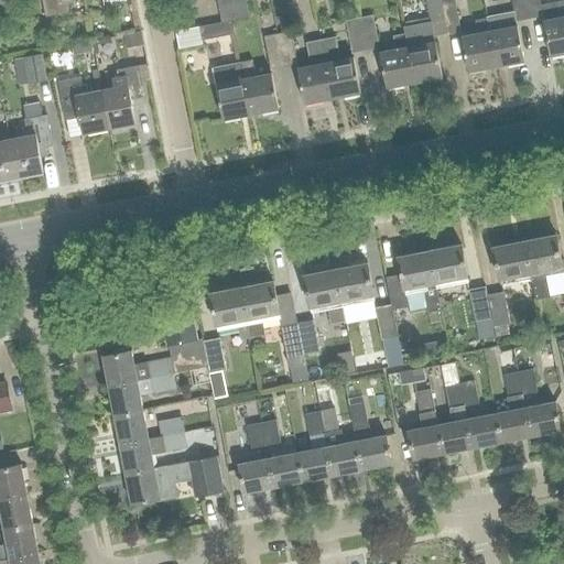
[(42,0),(46,17),(67,12),(66,4),(69,3),(68,0),(42,0)]
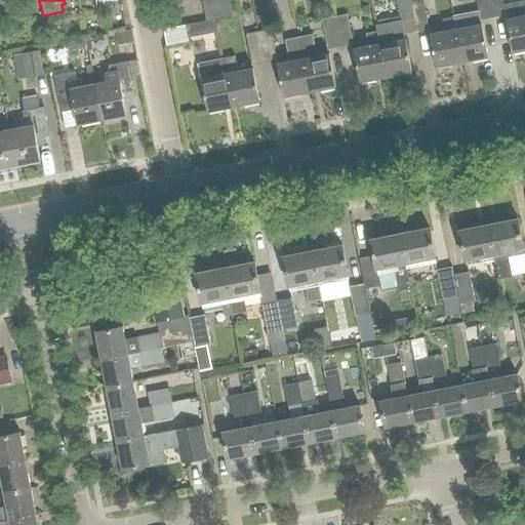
[(201,0),(203,8),(229,4),(228,0),(201,0)]
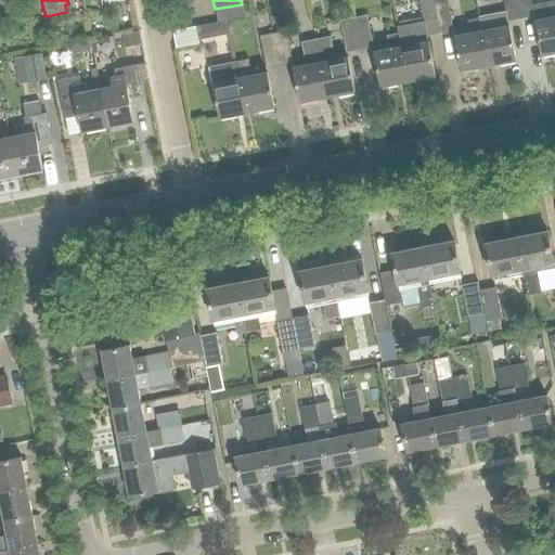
[(420,0),(427,37),(440,35),(434,0),(420,0)]
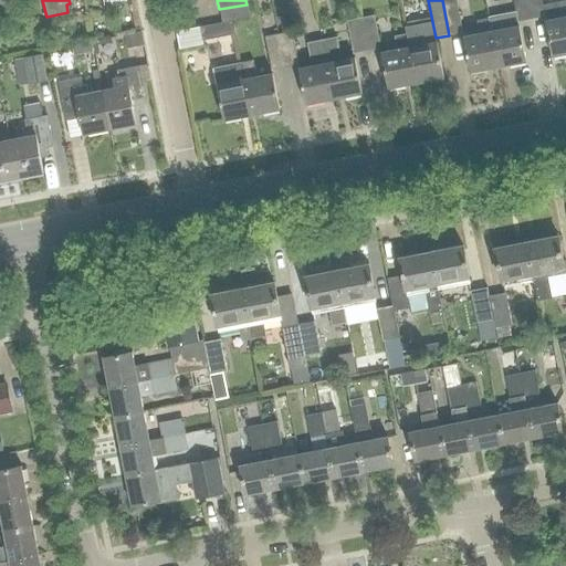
[(442,0),(449,35),(461,32),(454,0),(442,0)]
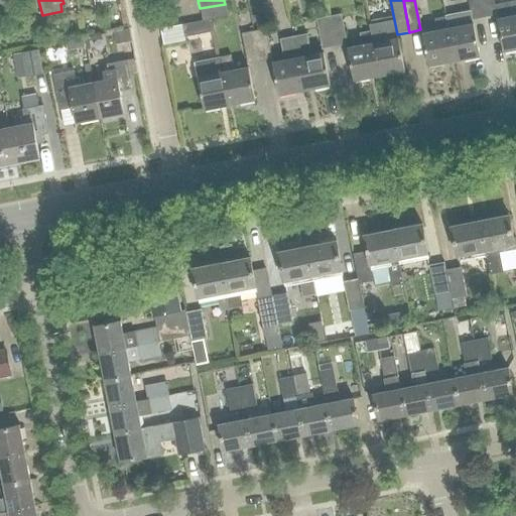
[(468,0),(472,19),(484,16),(481,0),(468,0)]
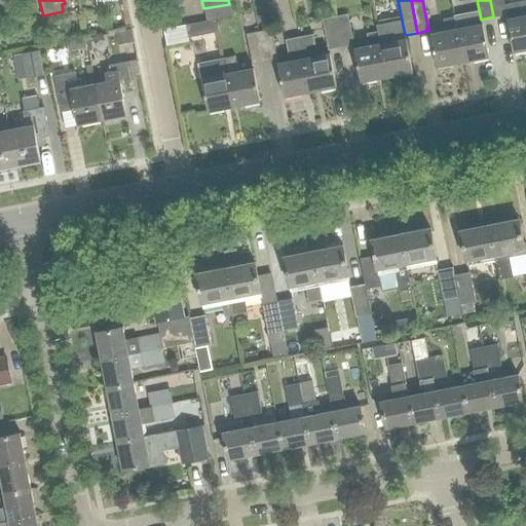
[(490,0),(493,16),(493,17),(505,15),(502,0),(490,0)]
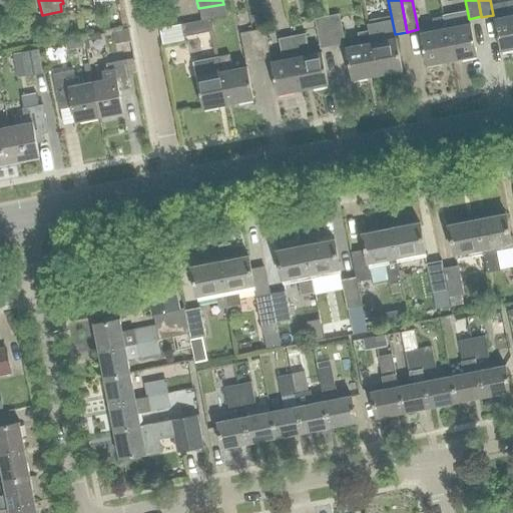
[(509,16),(494,19),(500,52),(512,49),(512,1),(507,2),(509,16)]
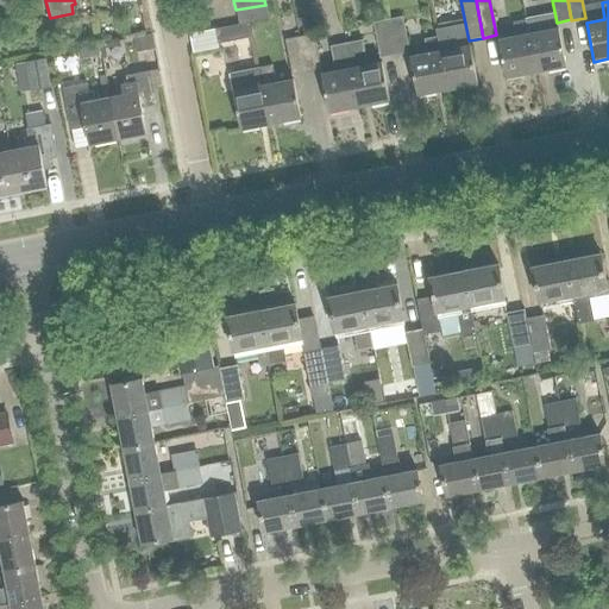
[(238,24),(250,23),(250,22),(268,18),(265,5),(236,10),(238,24)]
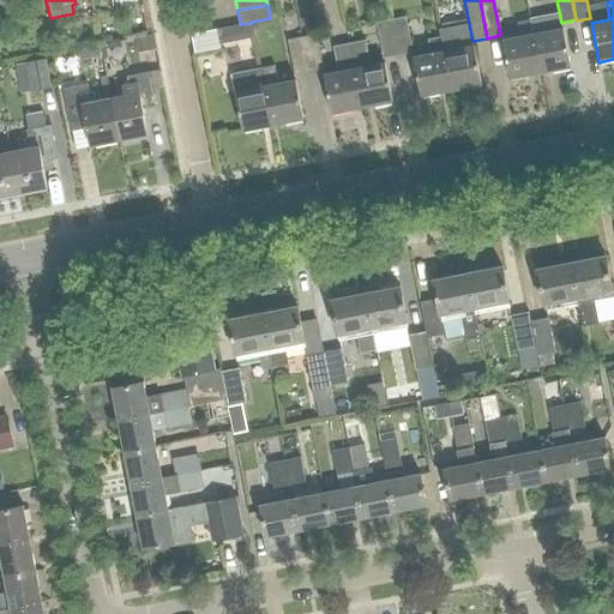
[(390,20),(397,55),(411,53),(405,18),(390,20)]
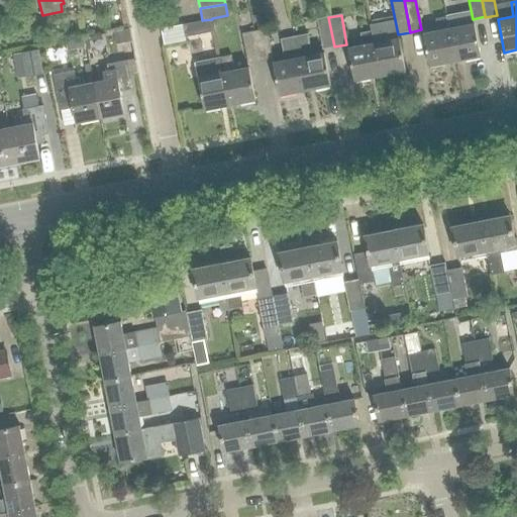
[(446,17),(454,62),(480,57),(473,23),(458,26),(456,15),(446,17)]
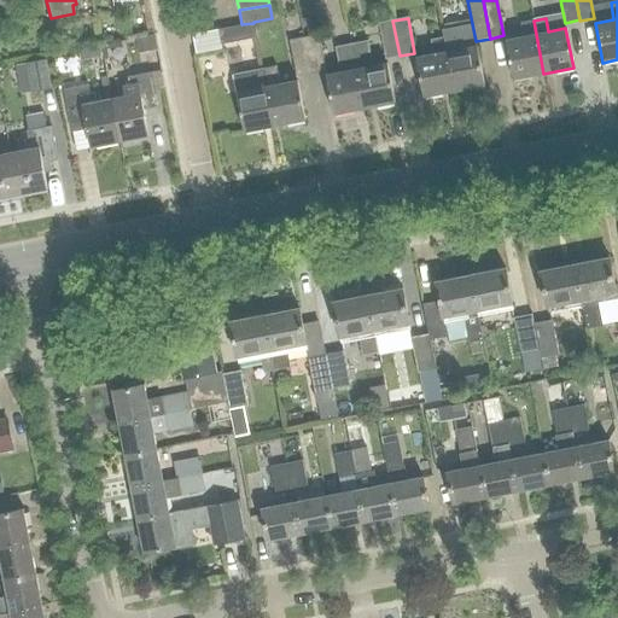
[(386,58),(400,56),(392,21),(380,23),(386,58)]
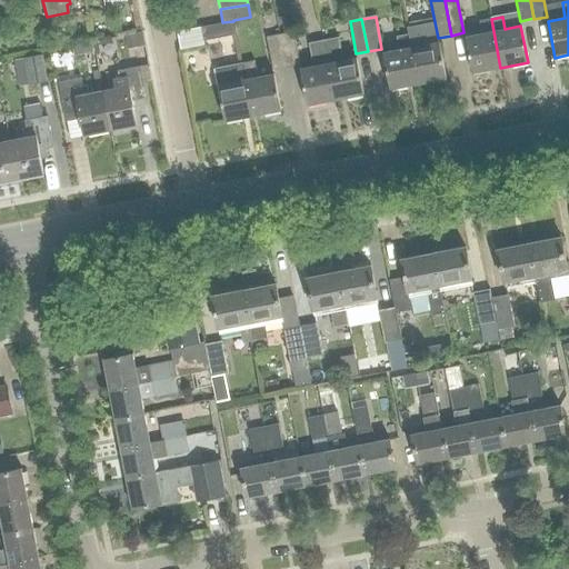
[(500,68),(491,19),(479,21),(481,33),(465,37),(472,73),(500,68)]
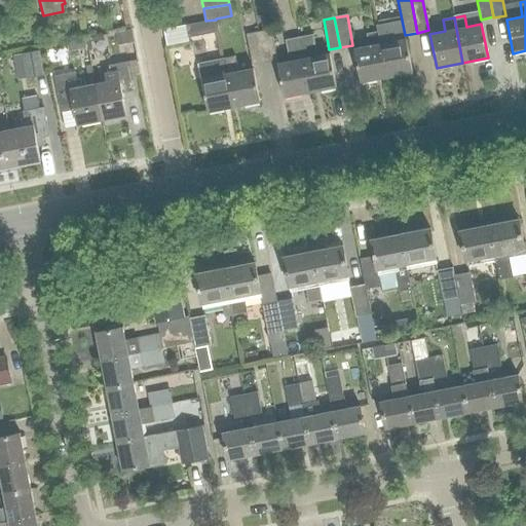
[(186,25),(189,37),(218,32),(216,20),(205,21),(186,25)]
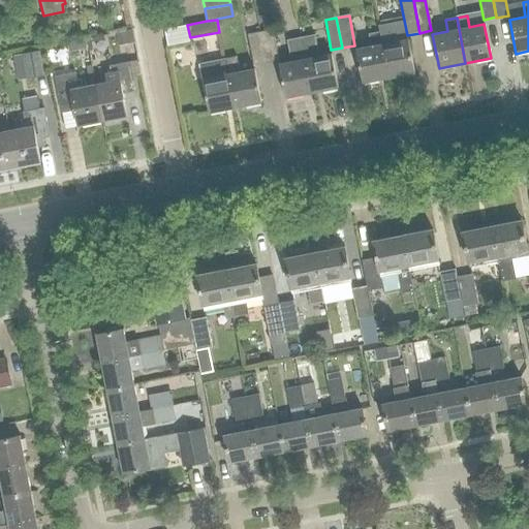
[(378,26),(379,32),(389,78),(414,72),(408,39),(407,35),(404,21),(378,26)]
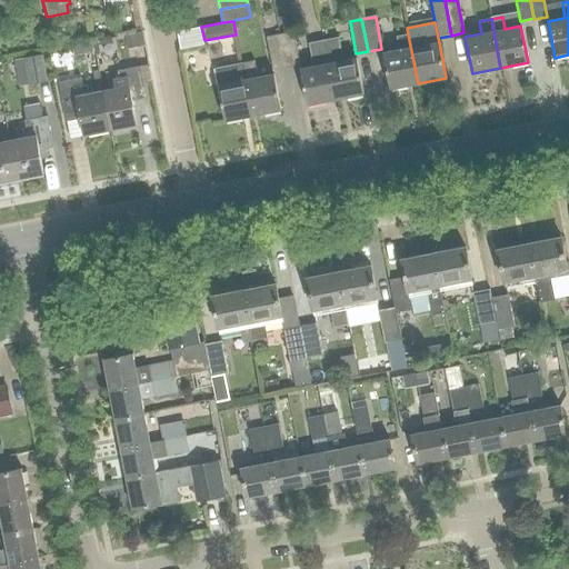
[(279,35),(286,67),(299,65),(292,32),(279,35)]
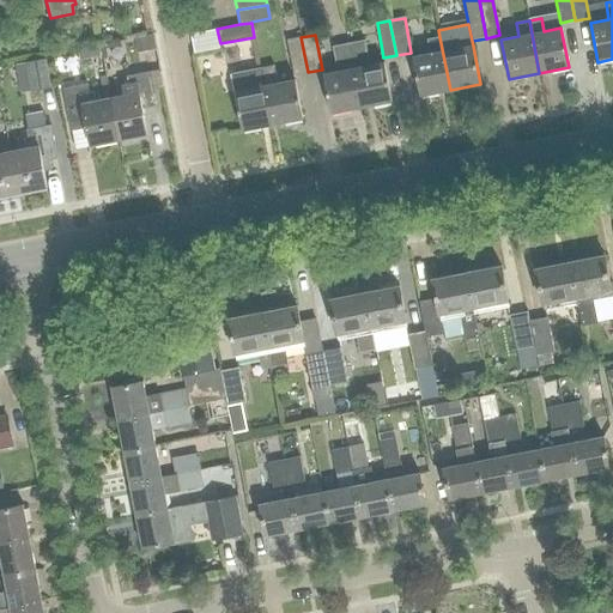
[(295,76),(308,72),(301,37),(287,41),(295,76)]
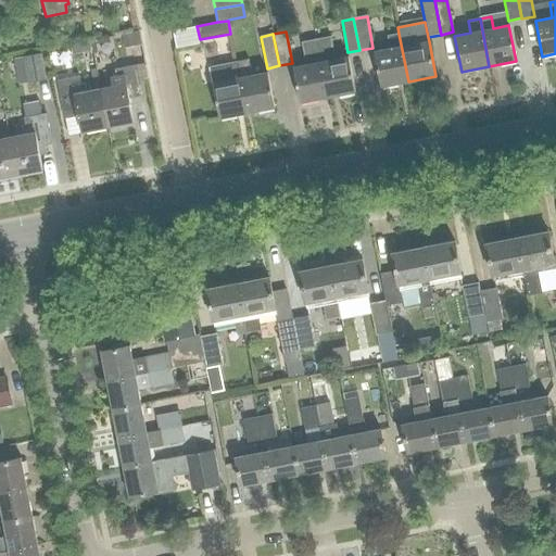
[(408,81),(399,34),(388,36),(390,49),(374,52),(381,87),(408,81)]
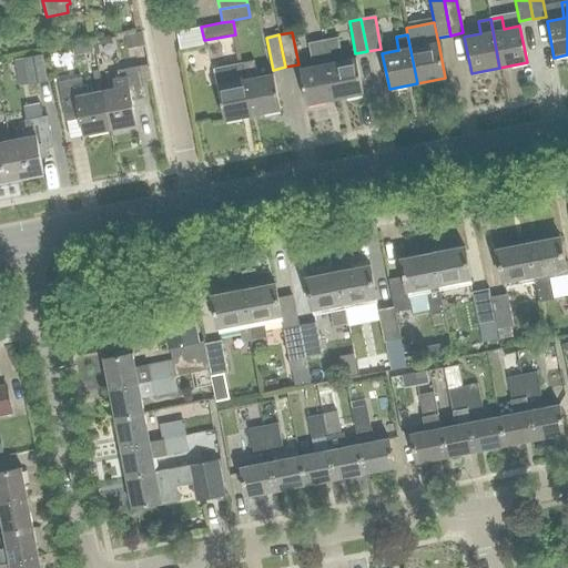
[(337,38),(323,40),(334,100),(363,94),(355,58),(342,61),(337,38)]
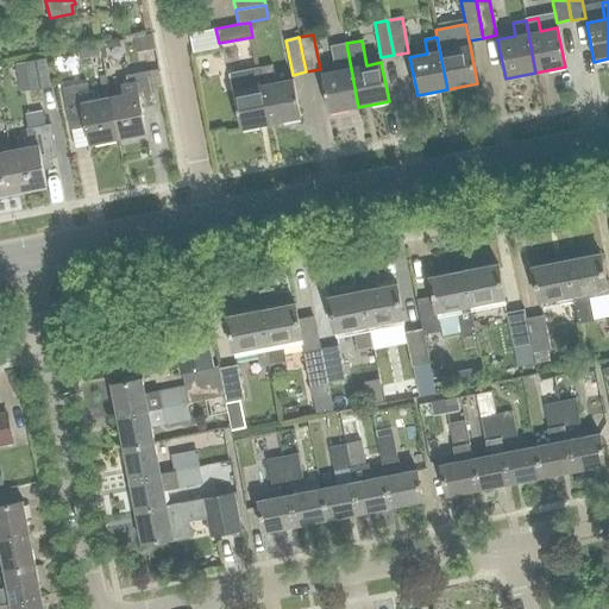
[(328,113),(358,107),(346,43),(331,46),(336,71),(321,74),(328,113)]
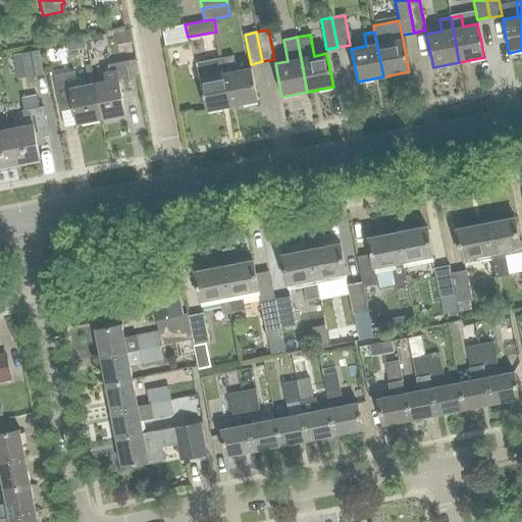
[(66,42),(68,52),(86,49),(84,39),(66,42)]
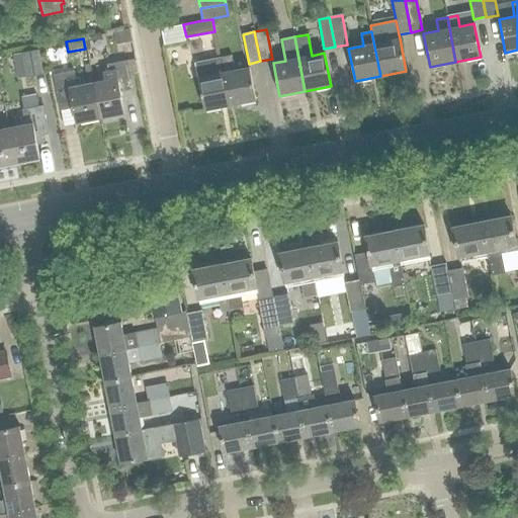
[(44,75),(39,50),(21,53),(25,78),(44,75)]
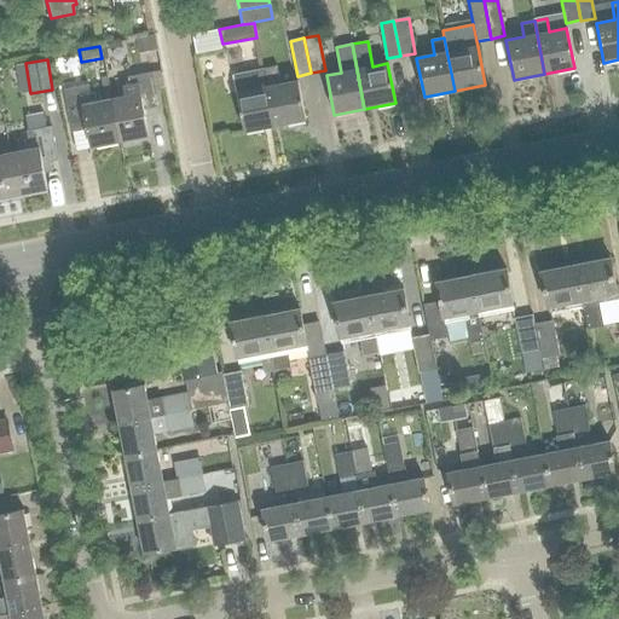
[(305,121),(298,81),(279,85),(276,67),(264,69),(275,127),(305,121)]
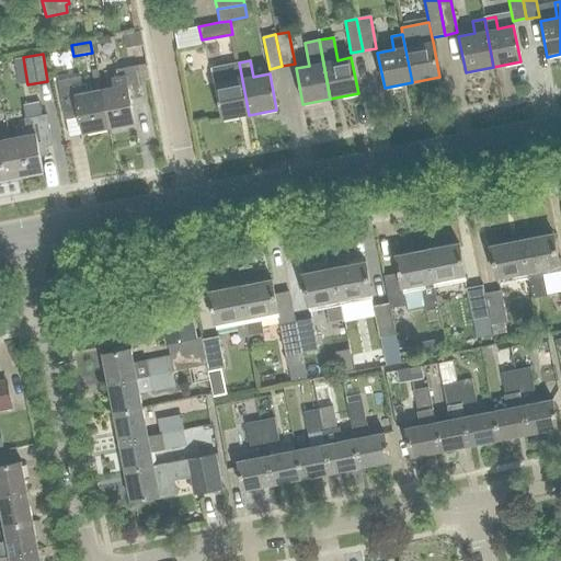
[(212,68),(215,86),(221,119),(249,115),(239,63),(212,68)]
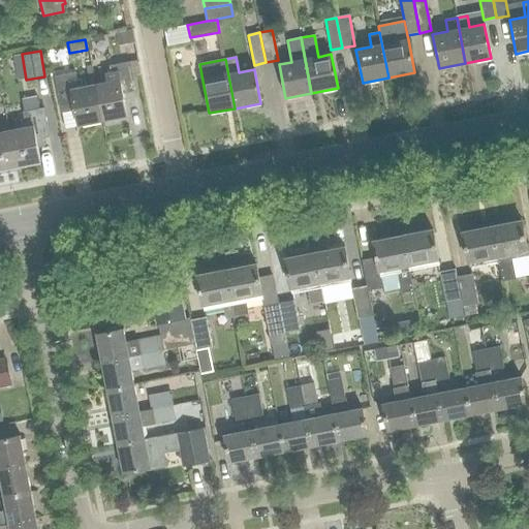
[(109,82),(95,85),(102,121),(127,116),(122,94),(136,91),(130,62),(110,66),(111,73),(106,74),(109,82)]
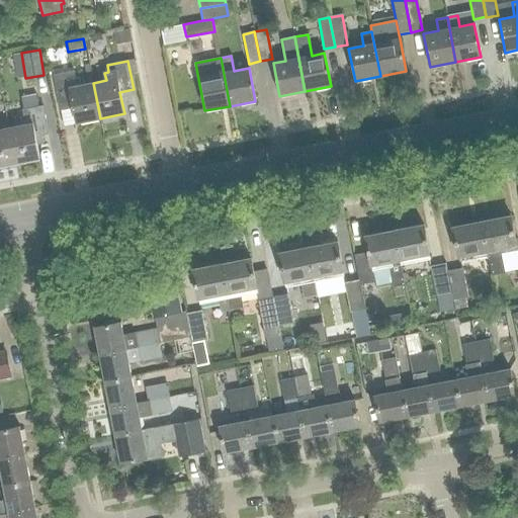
[(76,123),(100,118),(93,83),(81,85),(80,78),(75,79),(74,71),(54,75),(61,110),(73,108),(76,123)]
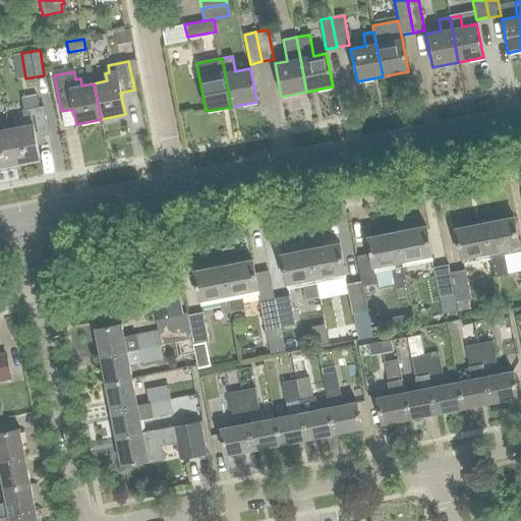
[(22,127),(9,129),(16,165),(41,160),(38,146),(44,143),(42,136),(49,135),(44,107),(40,108),(37,95),(21,98),(24,111),(23,111),(24,118),(20,119),(22,127)]
